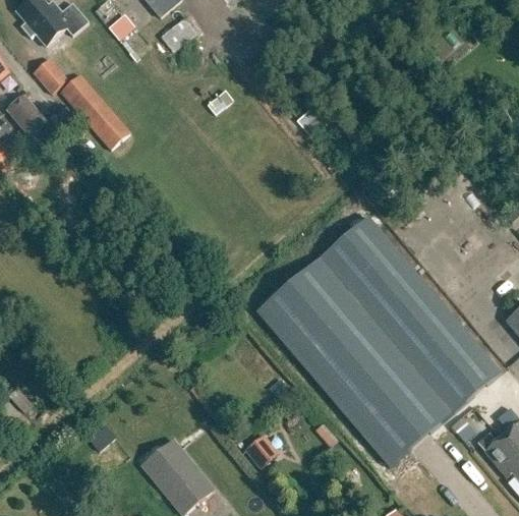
[(29,37),(34,33),(45,45),(64,29),(71,36),(88,21),(70,3),(60,11),(51,0),(46,4),(42,0),(26,0),(15,10),(24,21),(19,25),(29,37)]
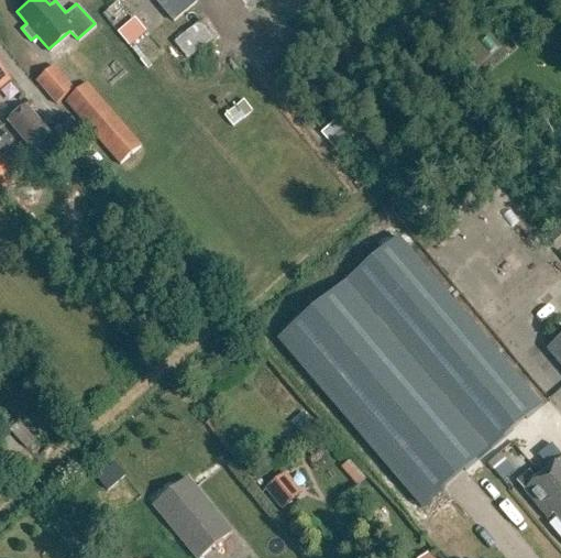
[(156,0),(172,18),(194,0),(156,0)]
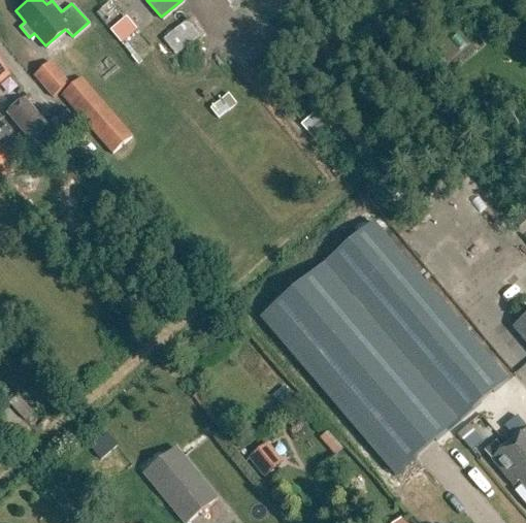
[(119,38),(135,25),(124,10),(107,25),(119,38)]
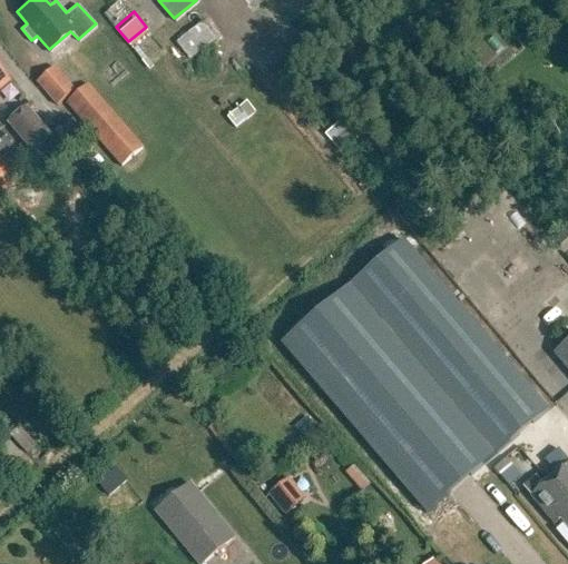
[(187,56),(213,37),(199,19),(175,39),(187,56)]
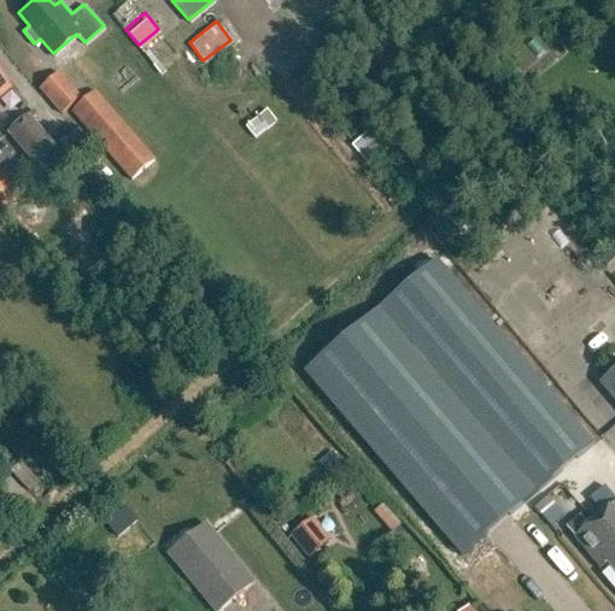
[(39,86),(60,110),(80,93),(58,69),(39,86)]
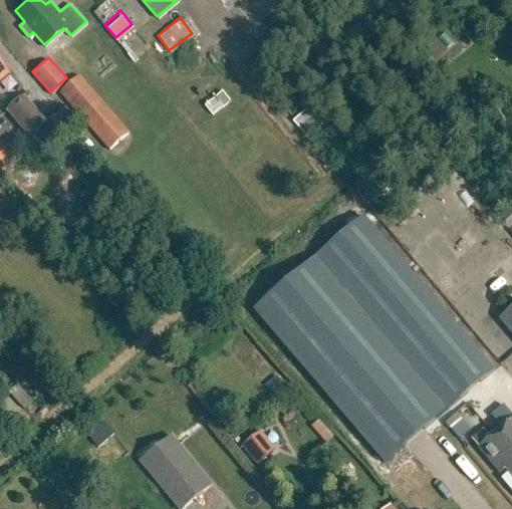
[(59,89),(108,147),(128,130),(78,73),(59,89)]
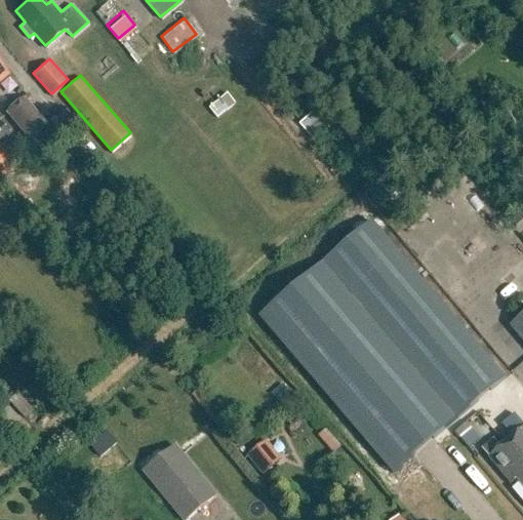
[(215,115),(233,101),(226,91),(208,105),(215,115)]
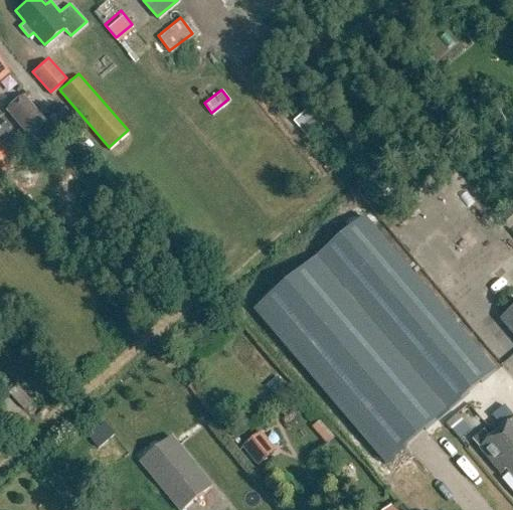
[(46,120),(21,92),(4,107),(28,136),(46,120)]
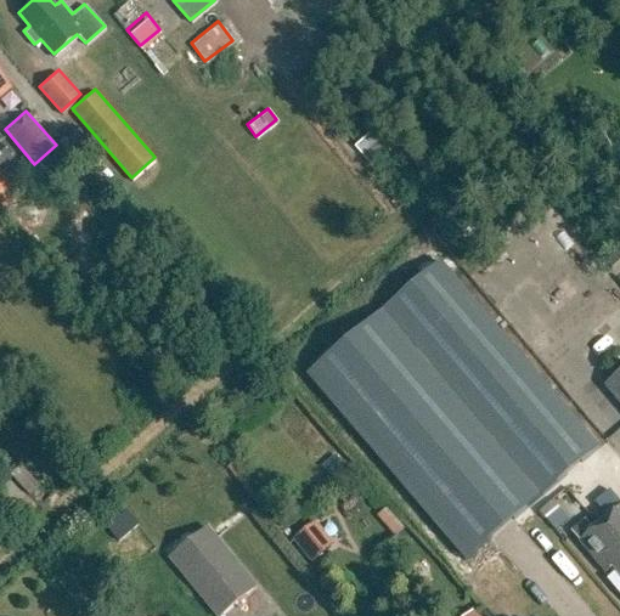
[(353,142),(372,163),(389,147),(371,126),(353,142)]
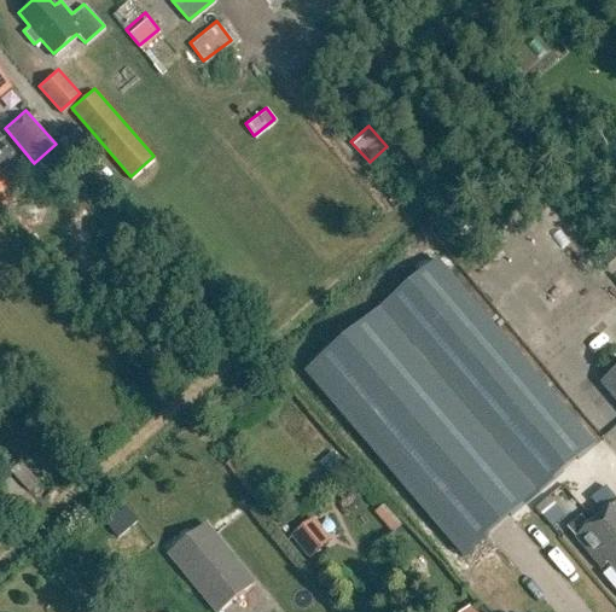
[(0,167),(12,157),(0,143),(0,167)]
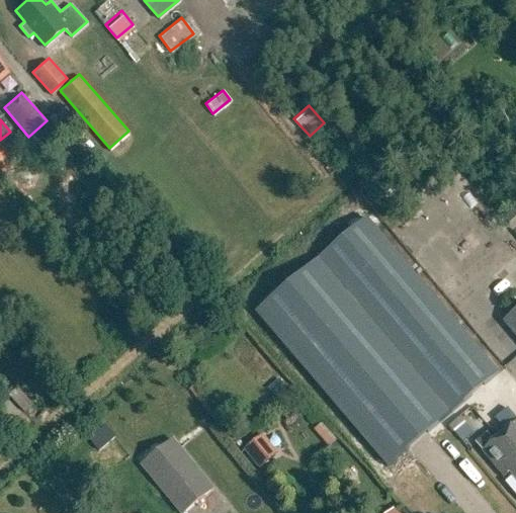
[(496,370),(364,216),(253,310),(384,463),(496,370)]
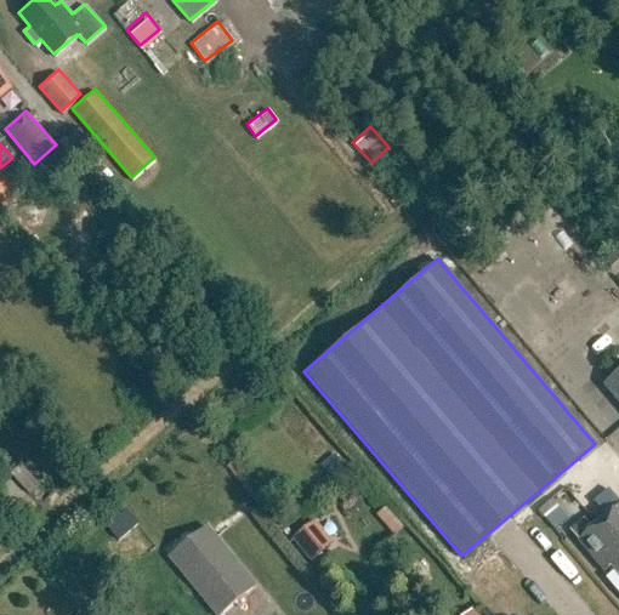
[(618,366),(602,381),(618,402),(618,366)]
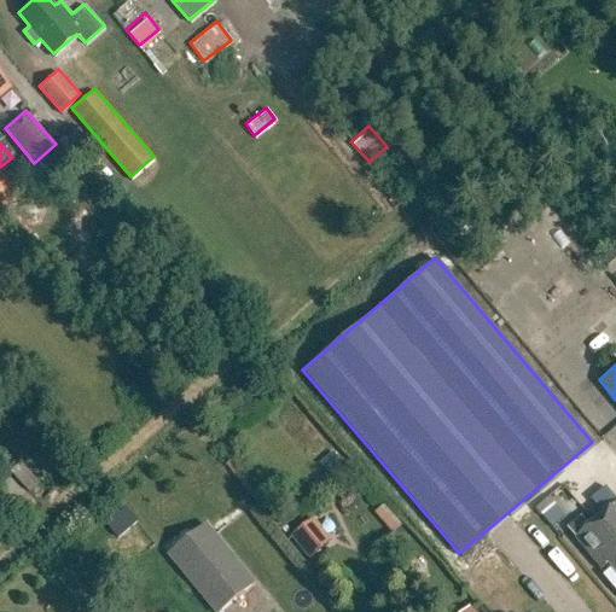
[(533,501),(548,520),(574,501),(559,481),(533,501)]
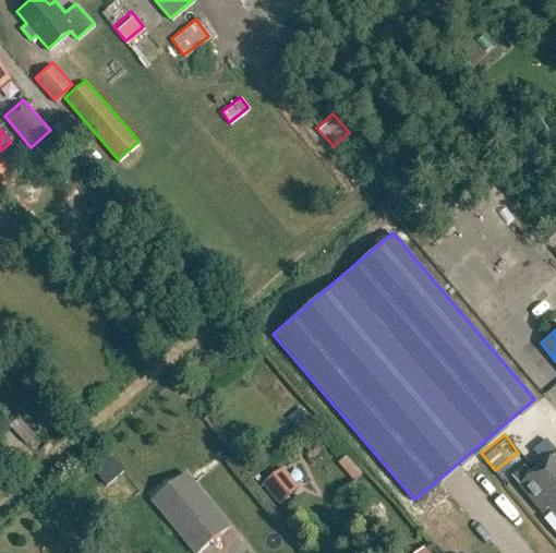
[(555,449),(555,451),(554,452),(547,443),(535,454),(543,461),(534,468),(555,493),(555,449)]
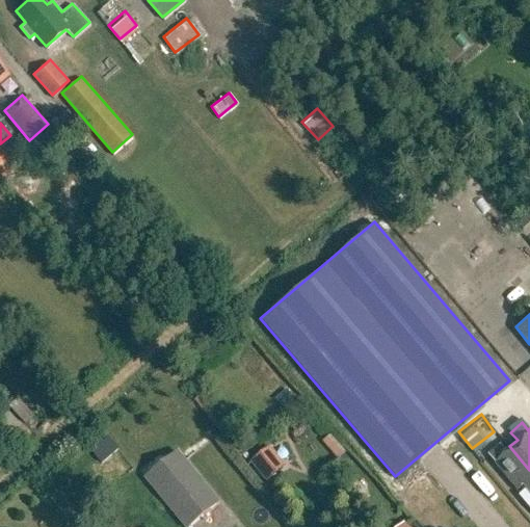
[(106,432),(89,448),(100,459),(116,445),(106,432)]
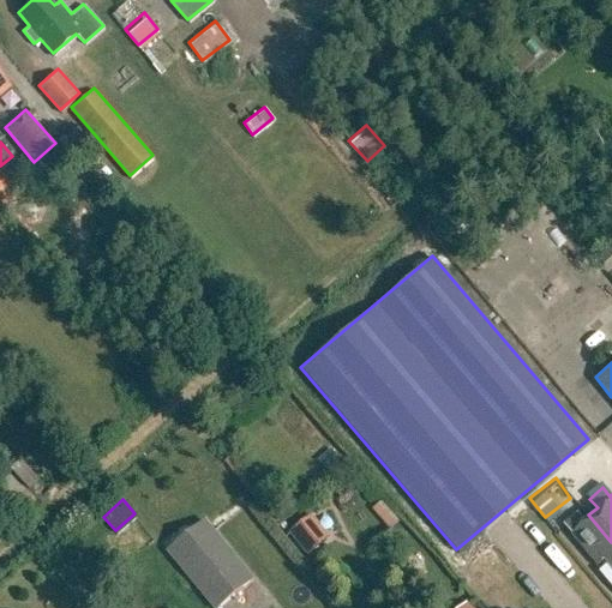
[(601,557),(611,569),(611,542),(588,515),(583,519),(575,510),(562,522),(569,531),(595,563),(601,557)]
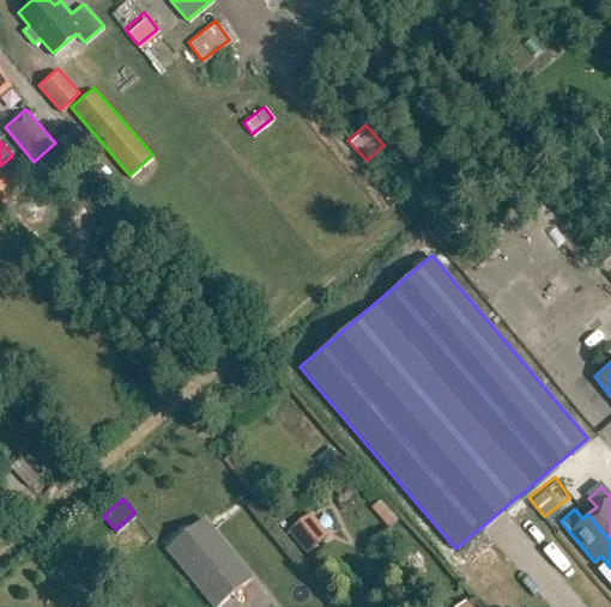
[(307,511),(288,527),(307,550),(325,534),(307,511)]
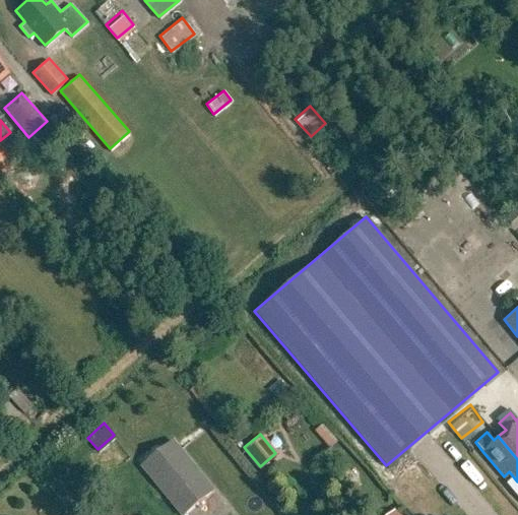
[(181,514),(214,489),(172,437),(139,464),(181,514)]
